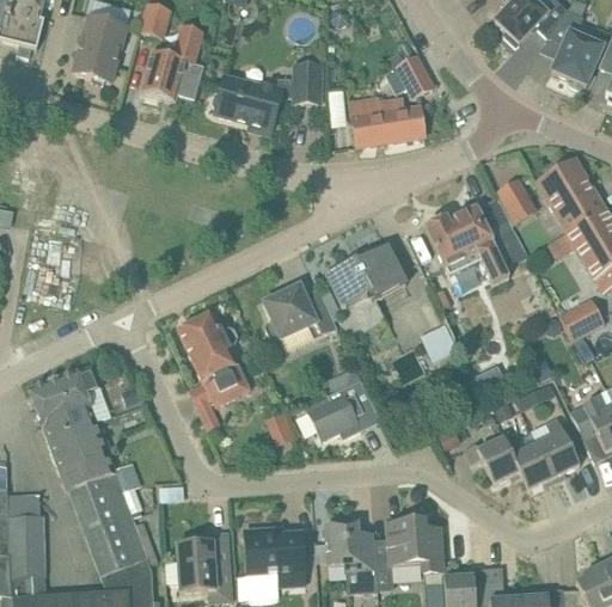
[(41,19),(44,0),(0,0),(0,40),(37,49),(44,19),(41,19)]
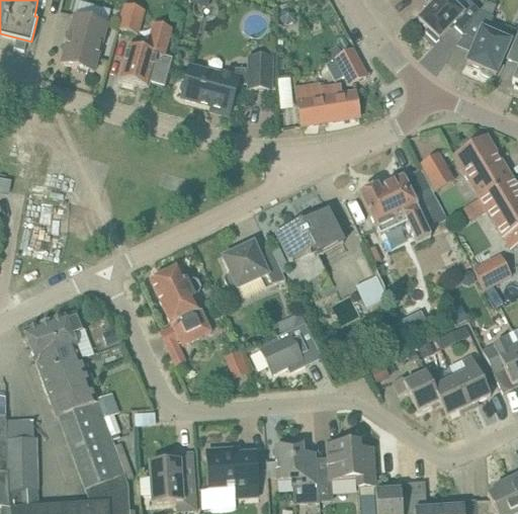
[(464,32),(480,9),(469,0),(456,0),(454,3),(451,0),(435,0),(419,17),(429,26),(426,29),(437,39),(453,22),(464,32)]
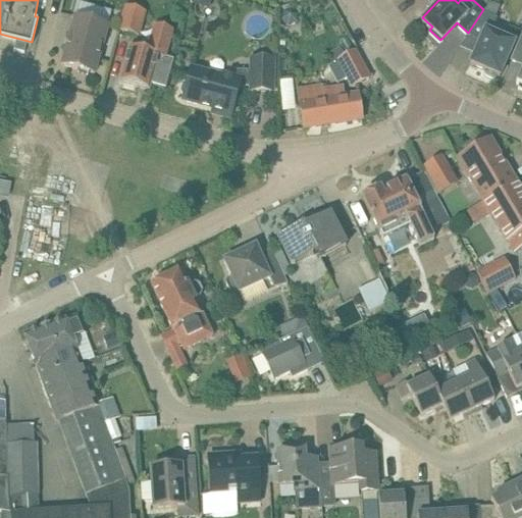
[(500,4),(492,0),(489,0),(483,9),(494,14),(500,4)]
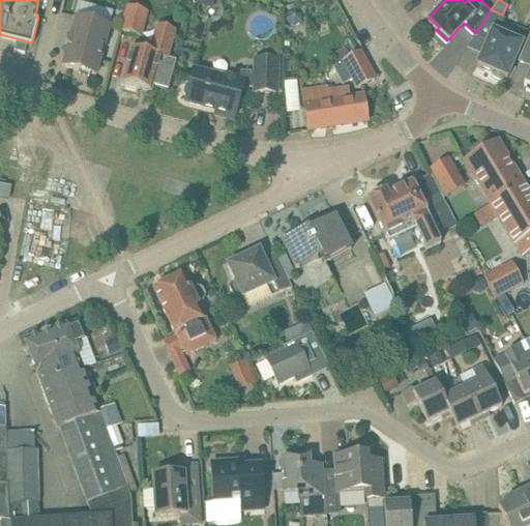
[(127,3),(120,27),(141,33),(147,9),(127,3)]
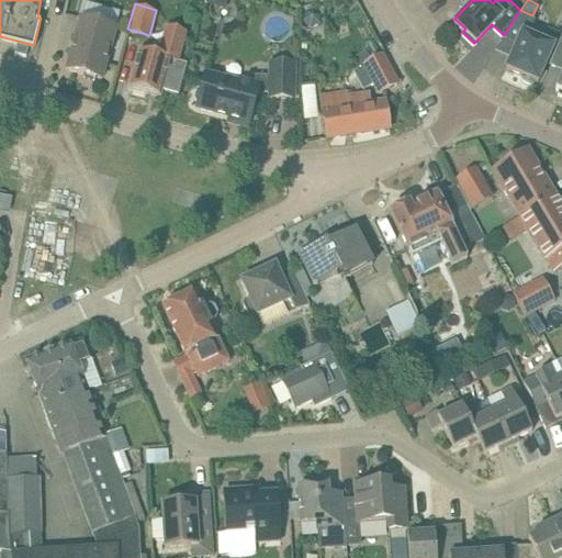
[(507,65),(538,79),(553,43),(529,32),(536,17),(532,15),(520,10),(504,35),(517,41),(507,65)]
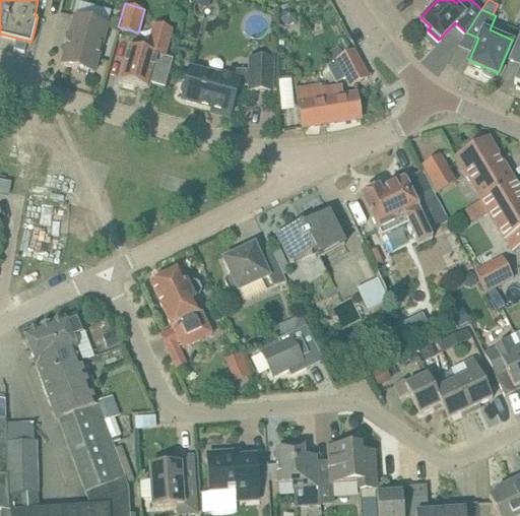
[(93,70),(100,51),(107,22),(75,14),(62,61),(93,70)]
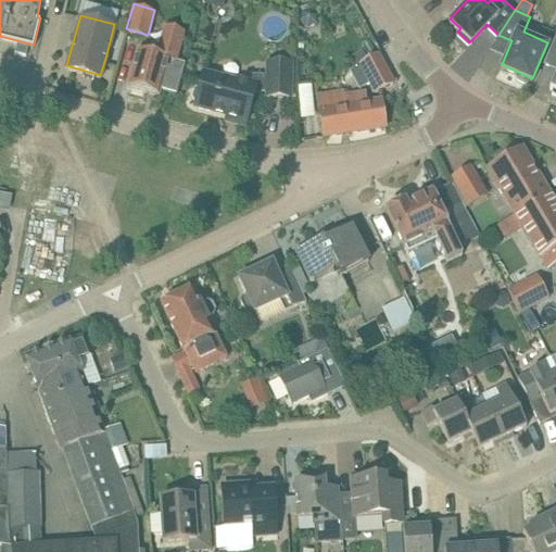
[(185,60),(176,57),(185,27),(165,22),(158,51),(139,47),(129,83),(158,91),(160,85),(176,90),(185,60)]
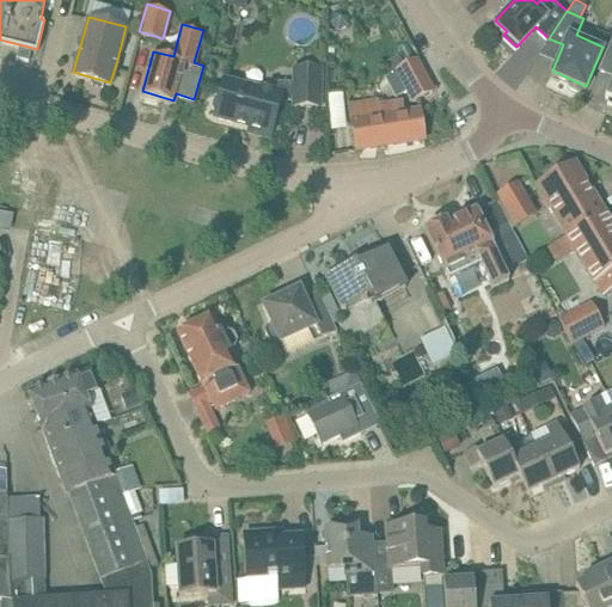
[(611,35),(601,61),(611,65),(611,77),(605,93),(609,96),(607,100),(611,102),(611,35)]
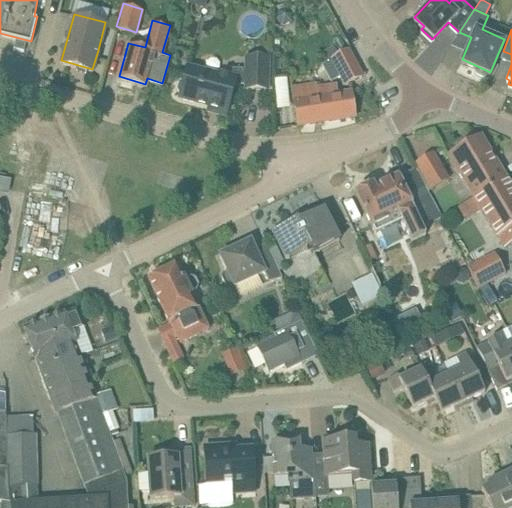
[(332,56),(346,82),(362,73),(348,47),(332,56)]
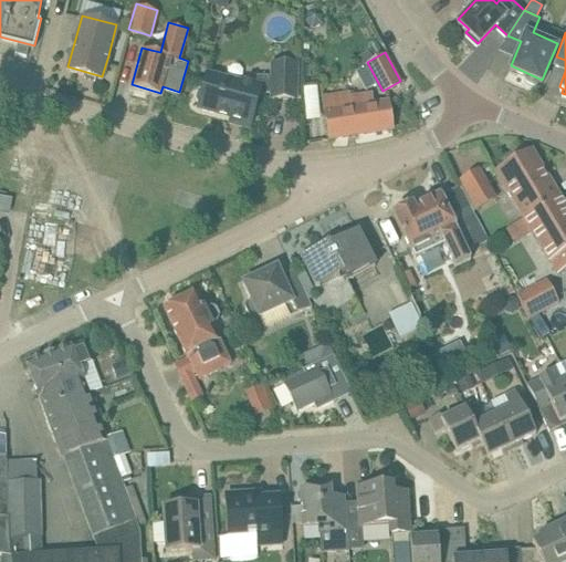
[(296,95),(296,60),(270,60),(270,73),(255,73),(252,82),(207,71),(198,105),(231,115),(230,118),(251,124),(260,91),(271,91),(271,95),(296,95)]
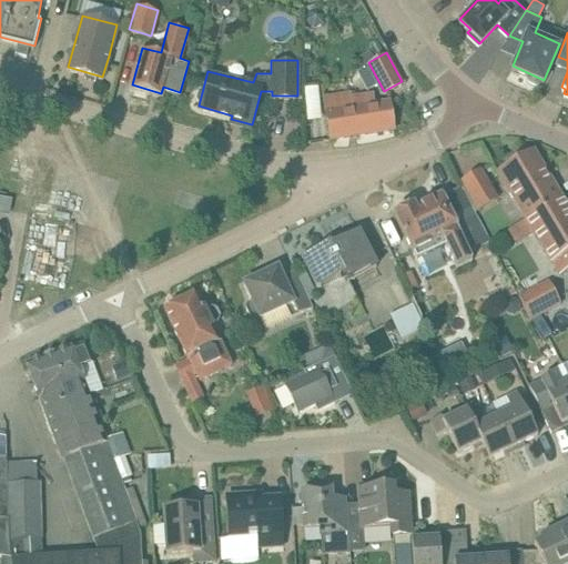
[(389,99),(367,102),(366,91),(352,93),(351,89),(324,93),(331,137),(394,127),(389,99)]
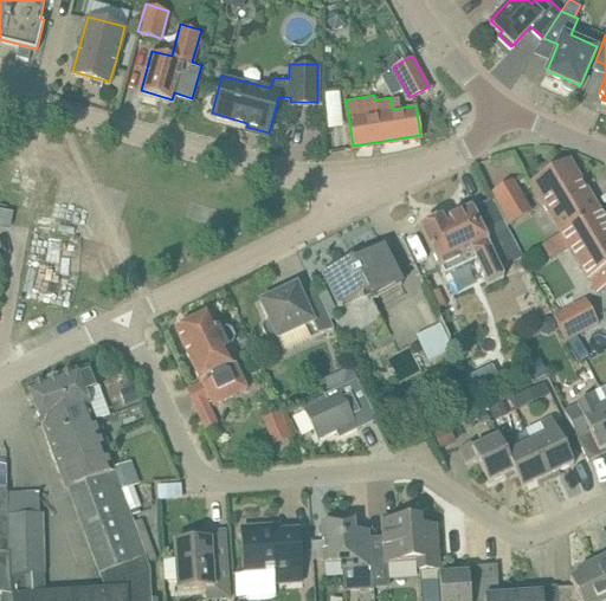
[(569,156),(530,180),(561,231),(600,208),(569,156)]
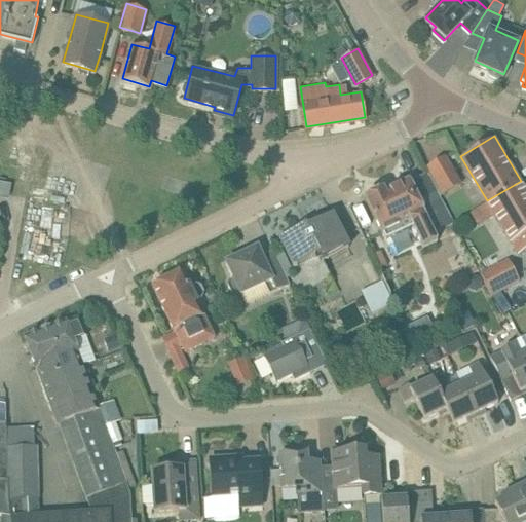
[(445,153),(425,165),(443,192),(462,181),(445,153)]
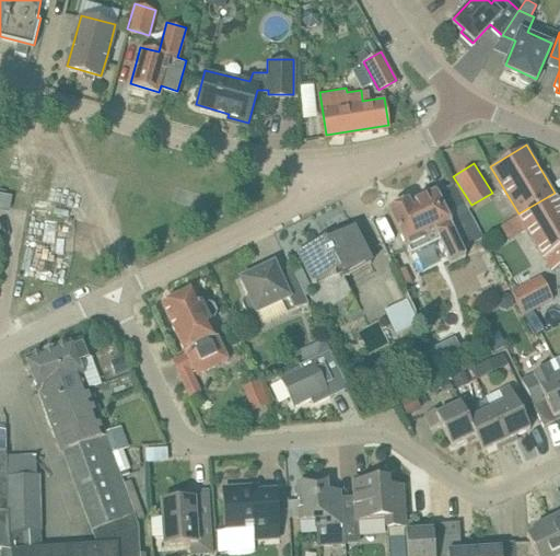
[(408,200),(389,209),(410,253),(411,253),(441,239),(451,261),(465,254),(462,245),(481,235),(453,182),(435,190),(435,189),(409,201),(408,200)]
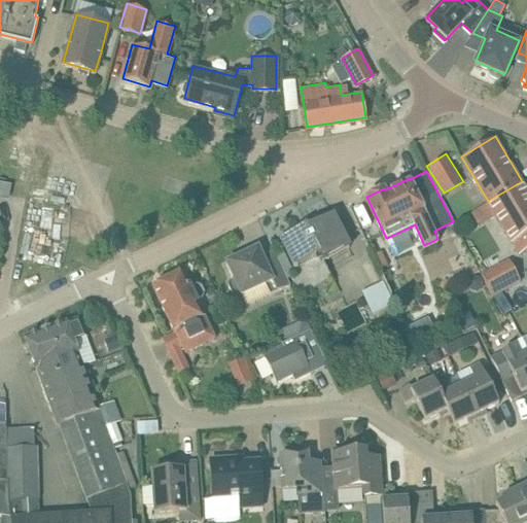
[(0,193),(9,196),(10,190),(11,182),(0,179),(0,193)]
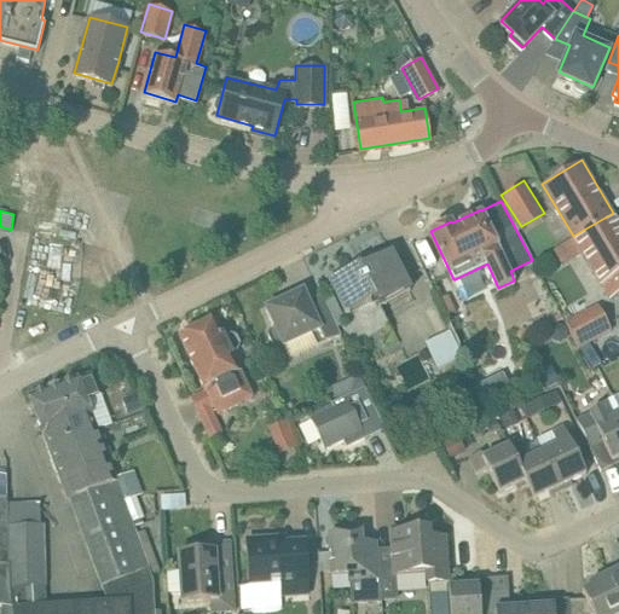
[(611,295),(618,289),(618,222),(613,213),(562,244),(571,259),(583,252),(601,283),(603,282),(611,295)]
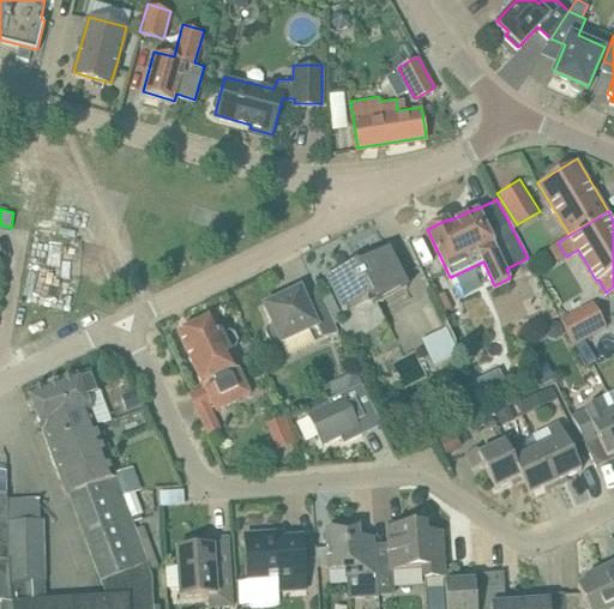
[(407,285),(399,269),(389,247),(360,261),(357,258),(326,273),(337,295),(343,307),(374,293),(378,300),(407,285)]
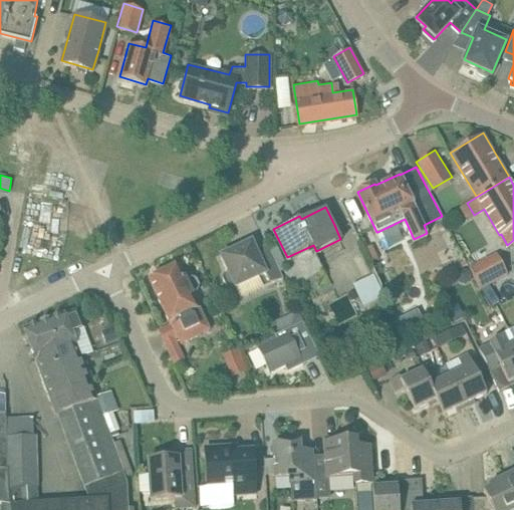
[(386,250),(377,232),(376,232),(360,239),(381,284),(400,275),(388,249),(386,250)]
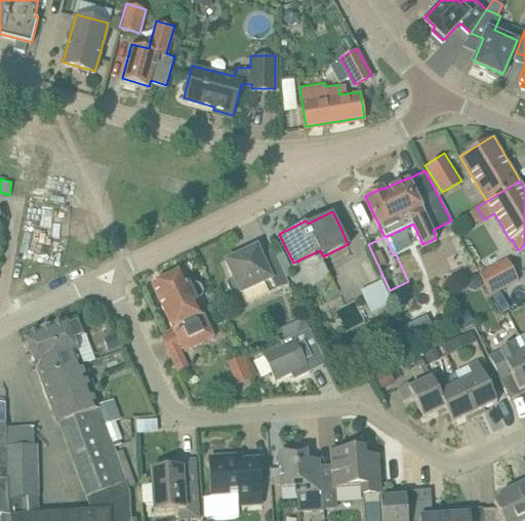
[(289,281),(282,266),(273,247),(261,252),(257,245),(226,259),(233,275),(229,276),(228,283),(231,290),(236,292),(240,289),(241,291),(265,281),(269,290),(289,281)]
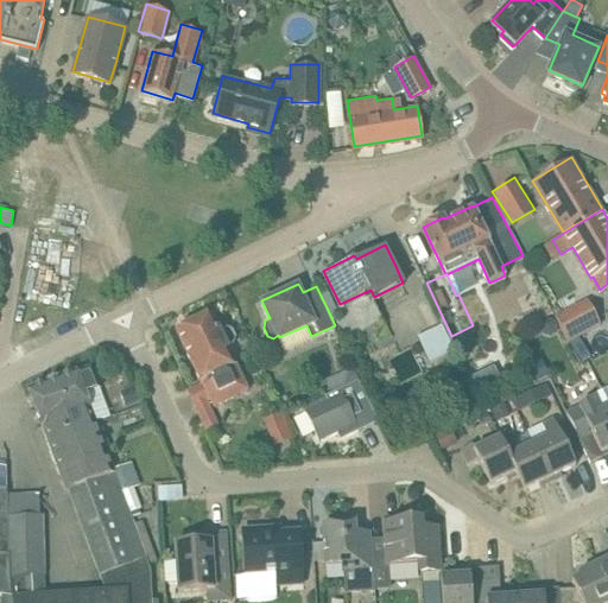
[(571,336),(602,319),(590,296),(559,312),(571,336)]
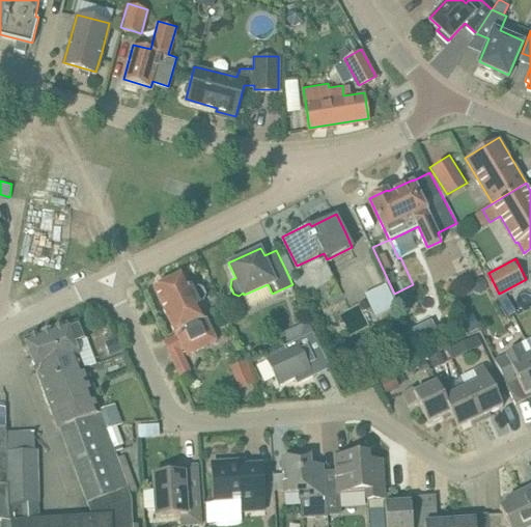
[(480,266),(445,282),(447,287),(483,271),(480,266)]
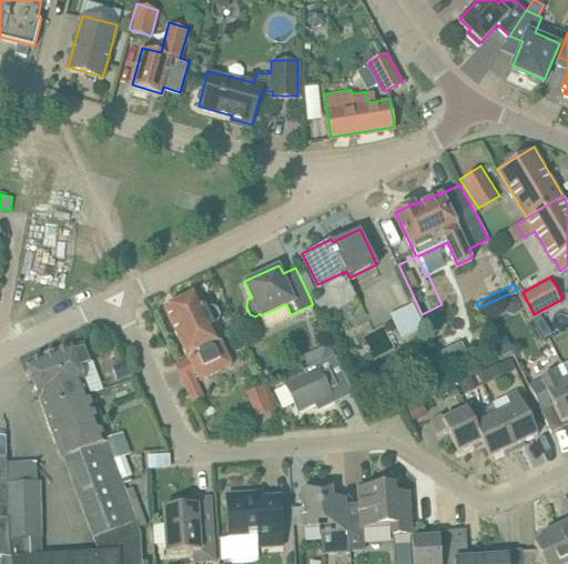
[(212,304),(205,308),(198,290),(164,305),(188,354),(188,353),(196,371),(200,378),(221,368),(210,344),(221,340),(212,323),(219,321),(221,314),(217,308),(212,304)]
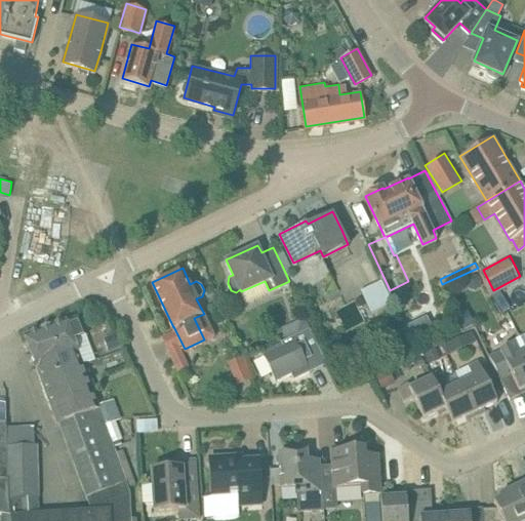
[(379,278),(359,286),(366,304),(387,296),(379,278)]
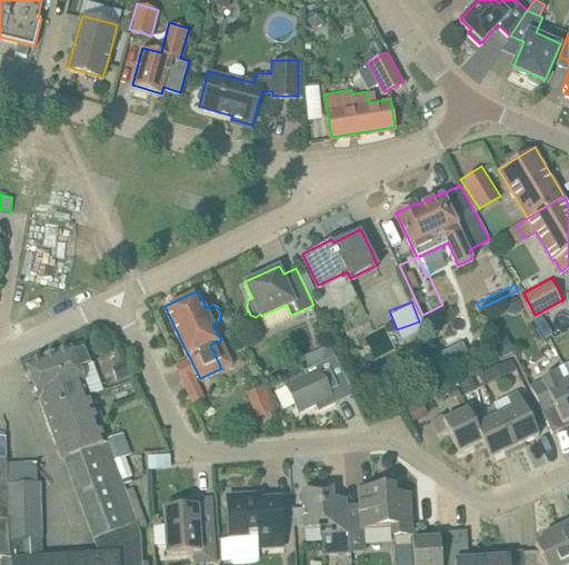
[(507,334),(496,339),(503,355),(515,349),(507,334)]
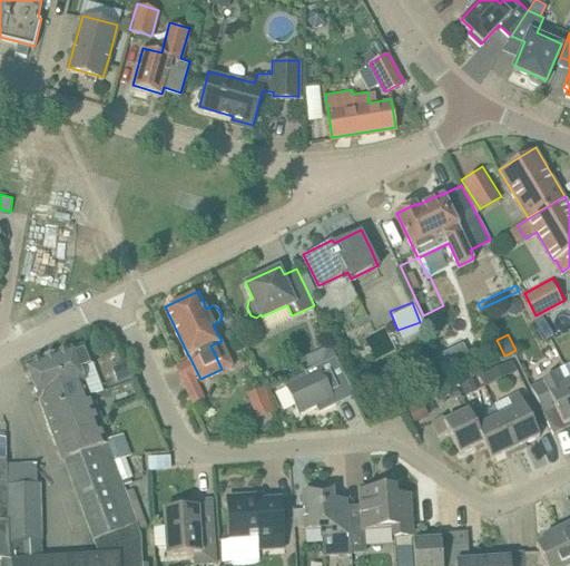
[(61,402),(89,392),(80,367),(94,361),(87,342),(72,347),(72,345),(26,362),(39,396),(57,389),(61,402)]
